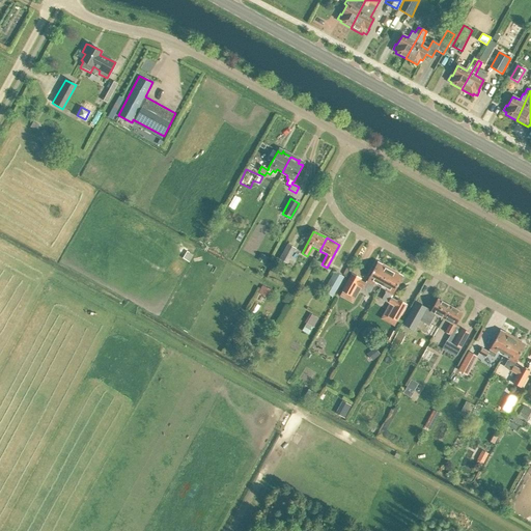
[(286,264),(295,249),(287,245),(279,260),(286,264)]
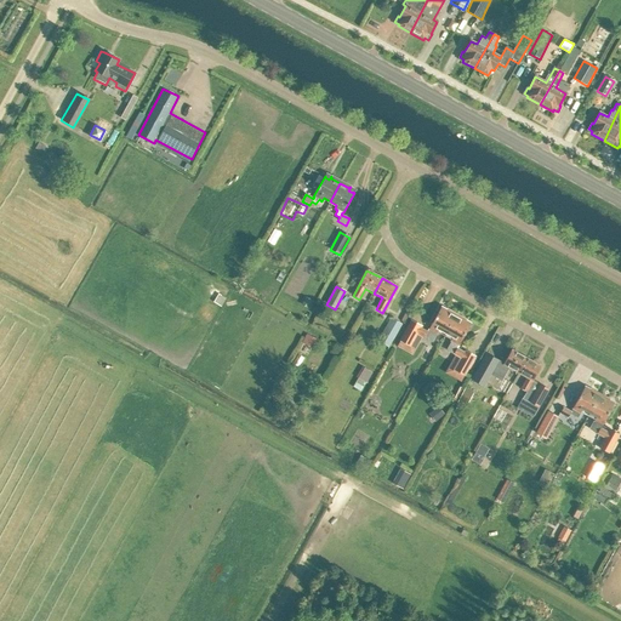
[(218,294),(214,302),(221,307),(227,298),(218,294)]
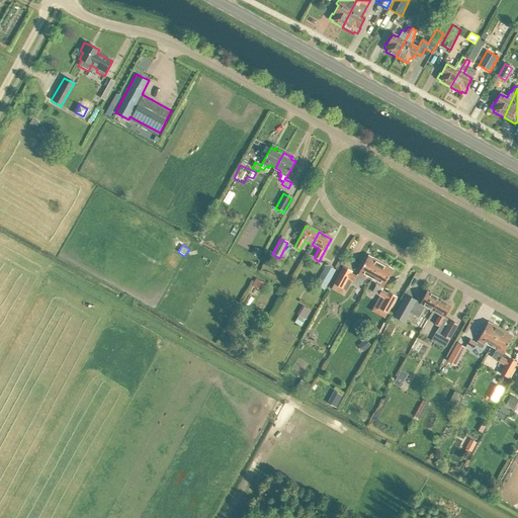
[(262,251),(255,248),(251,254),(258,258),(262,251)]
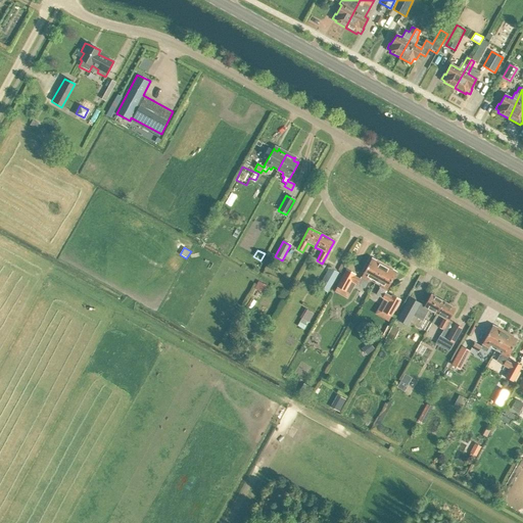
[(369,278),(375,281),(383,266),(376,262),(377,262),(376,260),(374,264),(371,262),(372,259),(371,259),(360,279),(354,276),(355,275),(346,270),(337,287),(349,294),(354,283),(358,285),(358,284),(364,288),(369,278)]
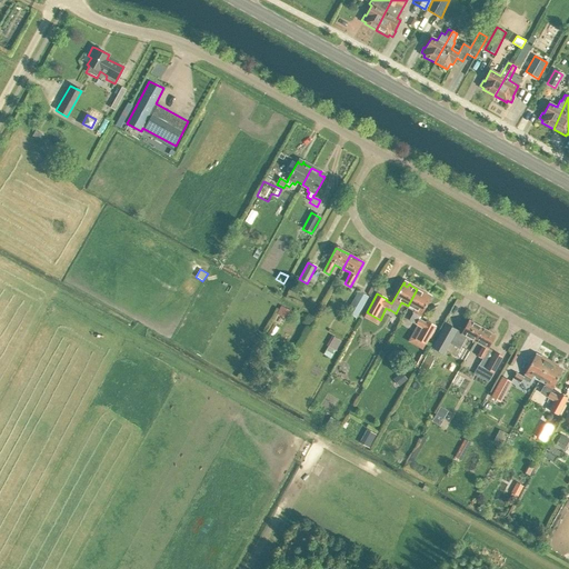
[(417,289),(408,306),(415,310),(408,320),(416,325),(408,341),(421,349),(435,327),(426,322),(426,323),(418,319),(431,297),(430,297),(429,299),(425,297),(427,293),(426,295),(417,289)]
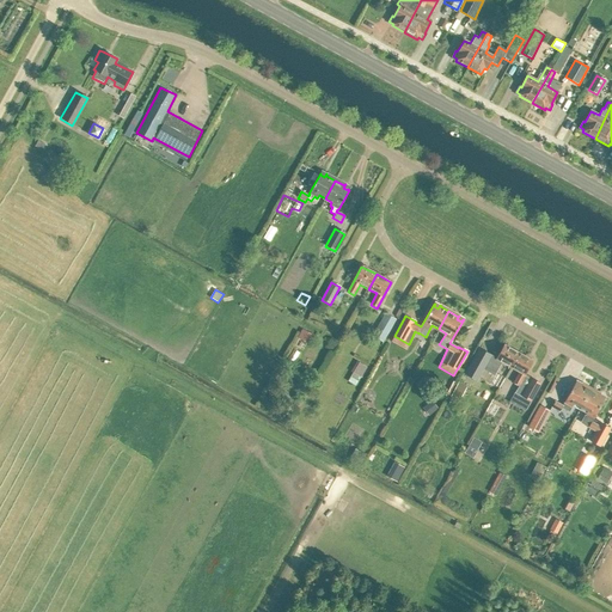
[(381,342),(396,319),(386,313),(372,336),(381,342)]
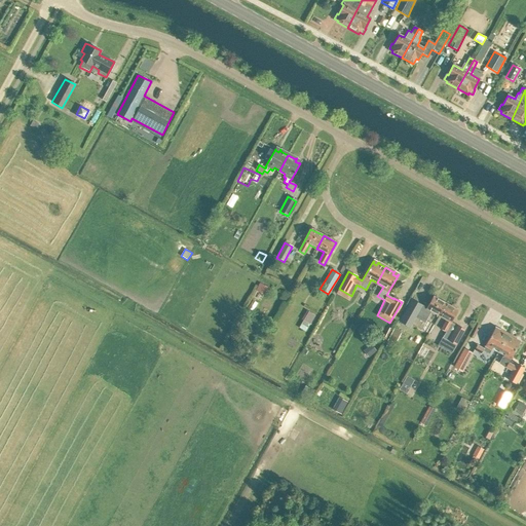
[(260,283),(256,290),(265,296),(269,289),(260,283)]
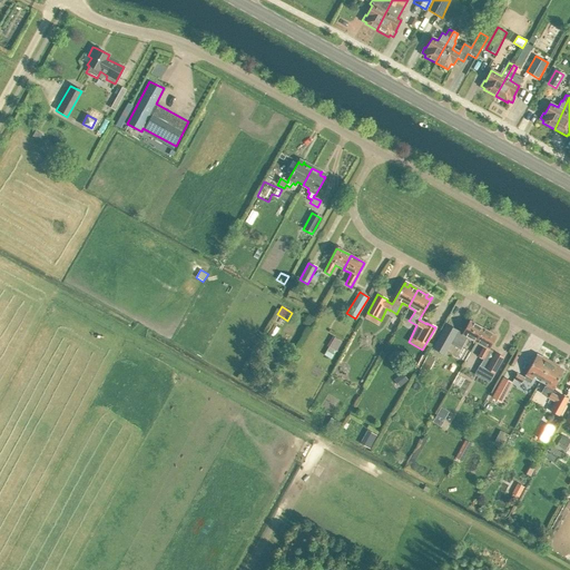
[(446,325),(433,349),(444,355),(451,342),(461,347),(467,337),(475,342),(482,328),(469,321),(462,334),(446,325)]
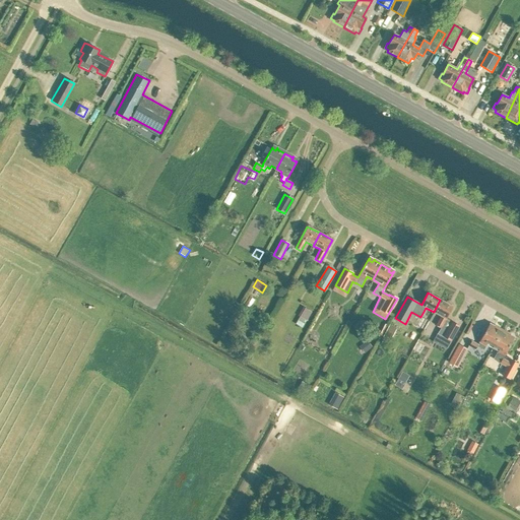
[(440,300),(434,312),(441,316),(436,325),(441,328),(438,333),(450,341),(459,325),(446,318),(453,307),(440,300)]
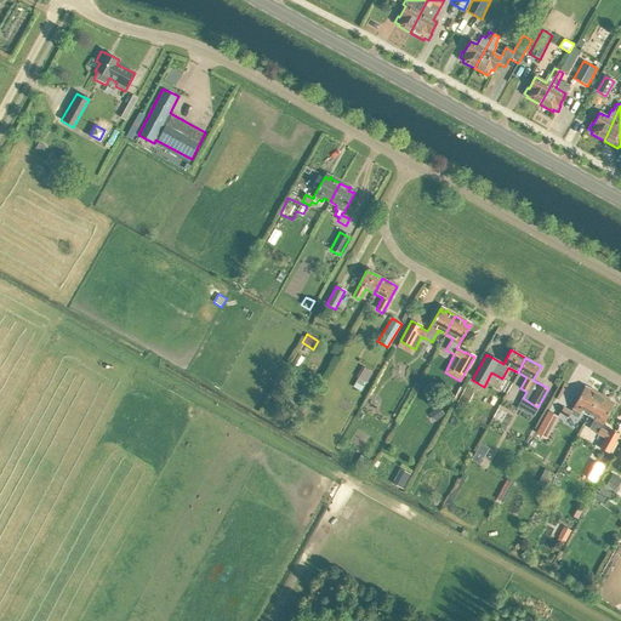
[(360,391),(365,382),(370,372),(362,369),(357,377),(358,379),(353,387),(360,391)]
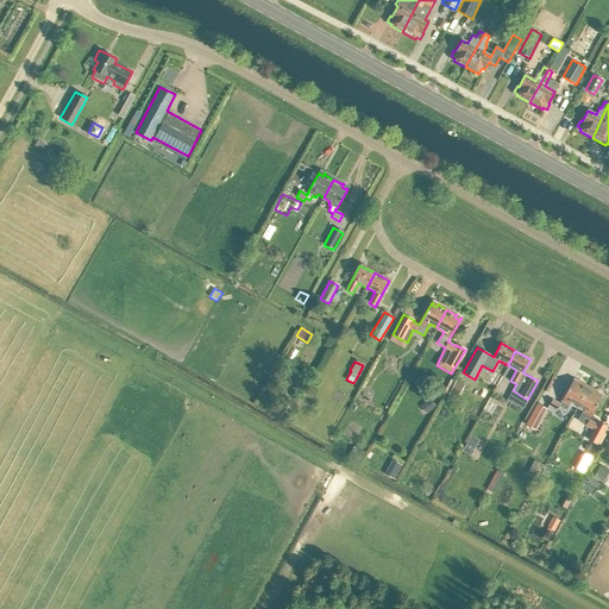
[(577,406),(588,388),(578,383),(579,382),(578,382),(577,385),(572,383),(573,380),(560,401),(559,403),(551,399),(547,406),(556,410),(558,406),(566,410),(570,402),(577,406)]
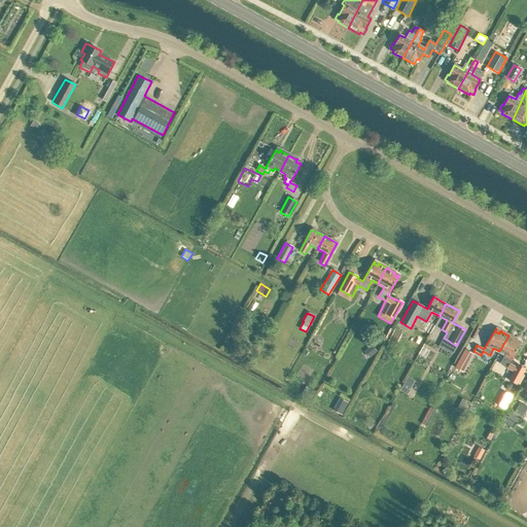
[(508,336),(499,351),(504,354),(499,364),(512,372),(506,381),(516,386),(525,369),(516,363),(515,366),(510,363),(521,343),(520,343),(519,345),(516,343),(517,340),(517,339),(516,340),(508,336)]
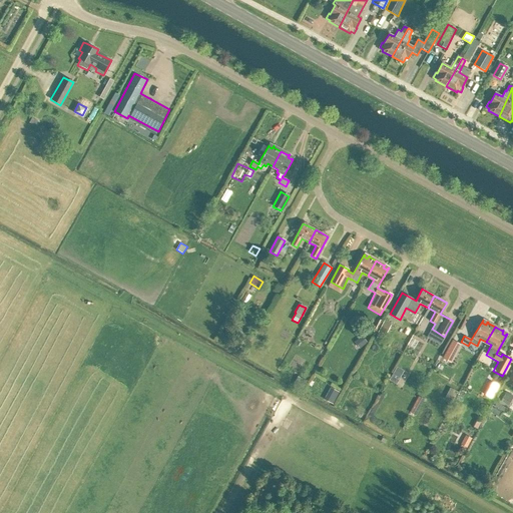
[(362,336),(354,342),(359,349),(367,343),(362,336)]
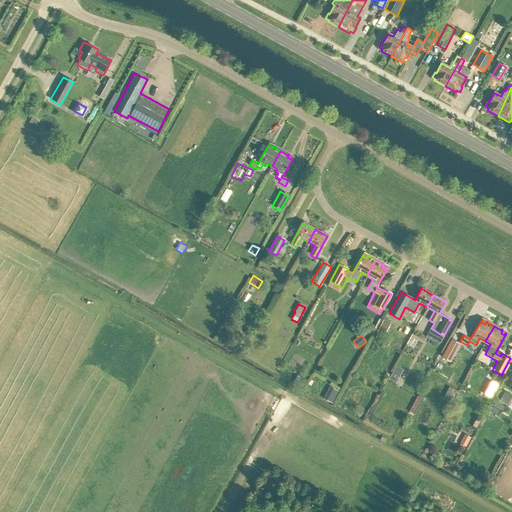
[(450,340),(441,358),(449,362),(458,344),(450,340)]
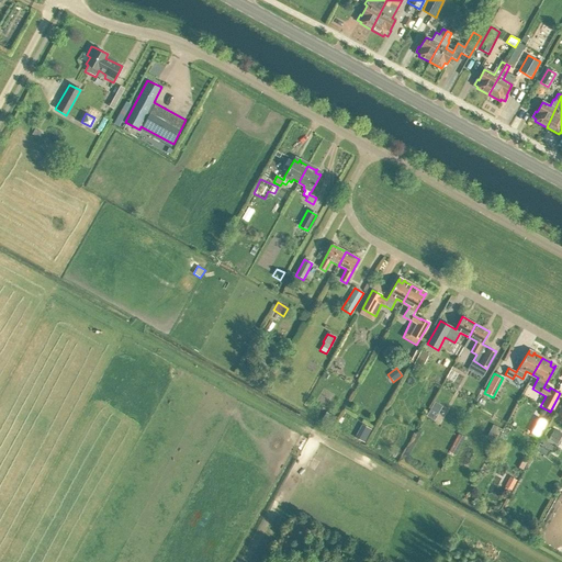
[(434,402),(427,414),(431,416),(434,413),(437,415),(441,406),(434,402)]
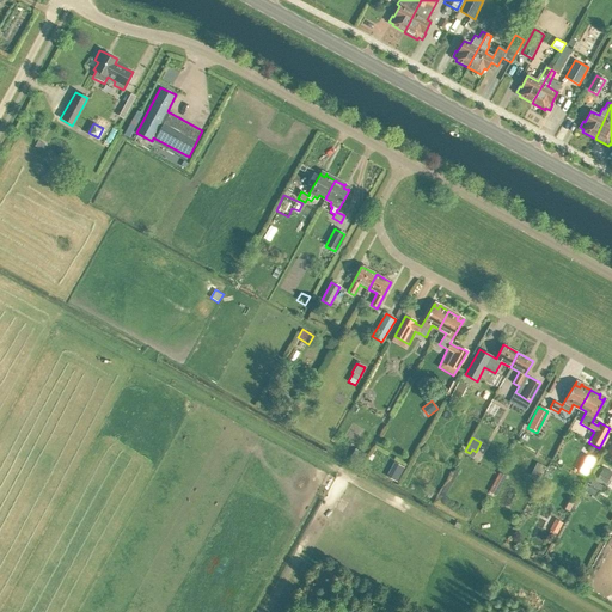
[(350,458),(361,463),(366,454),(355,450),(350,458)]
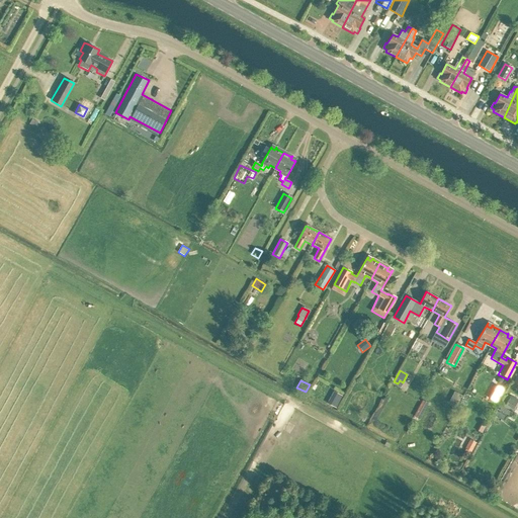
[(495,384),(488,398),(496,402),(503,389),(495,384)]
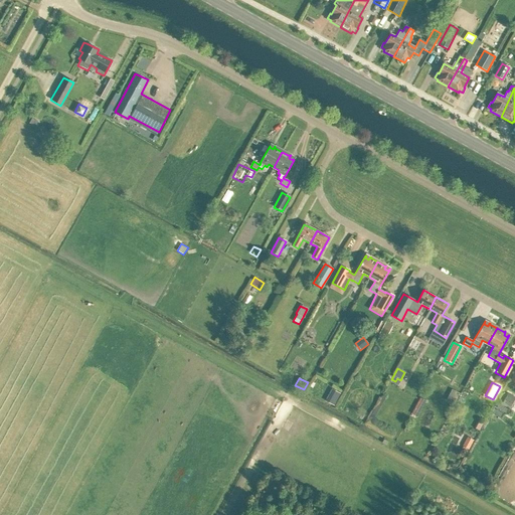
[(330,387),(325,399),(335,404),(340,392),(330,387)]
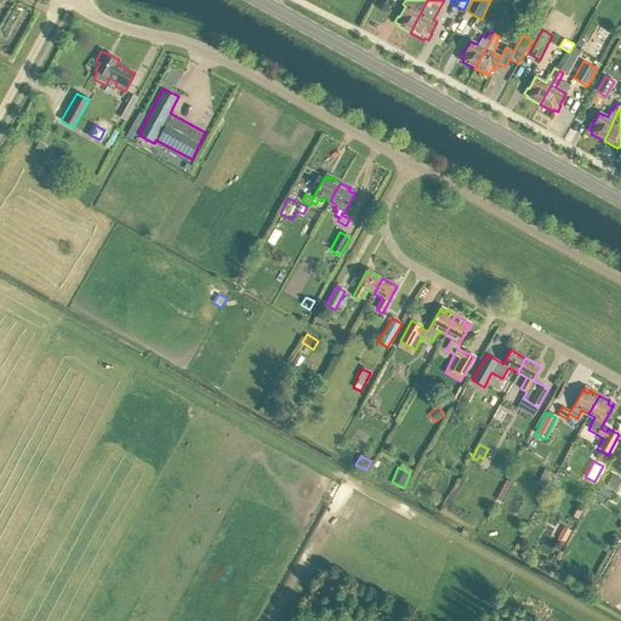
[(546,469),(539,483),(547,488),(554,474),(546,469)]
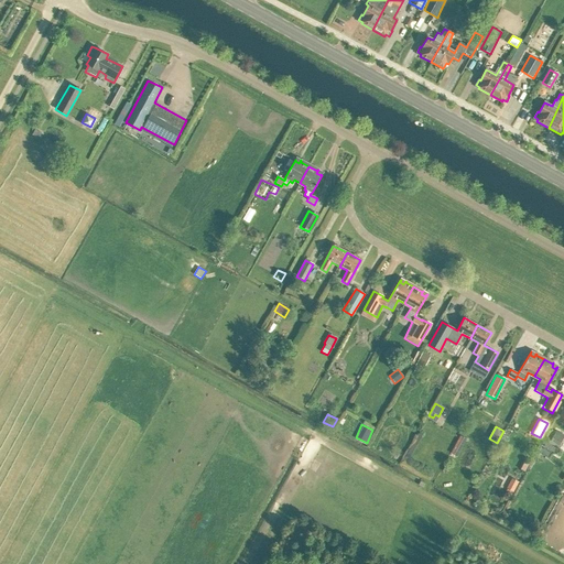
[(563,434),(556,431),(552,438),(550,441),(559,446),(561,443),(563,435),(563,434)]
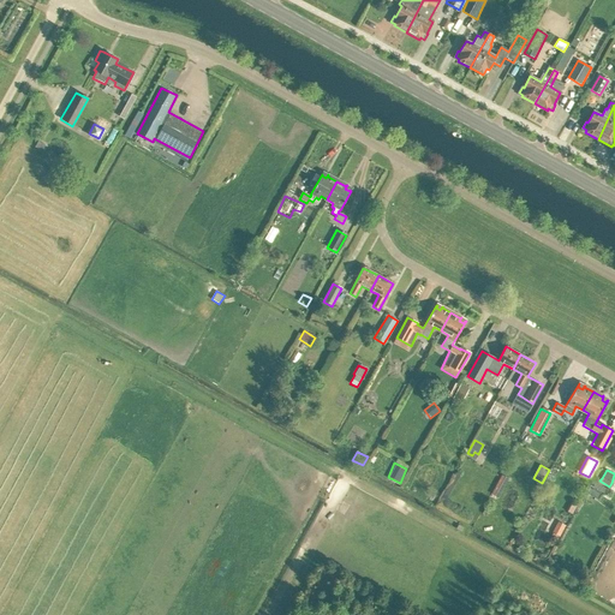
[(499,499),(509,478),(502,475),(491,494),(499,499)]
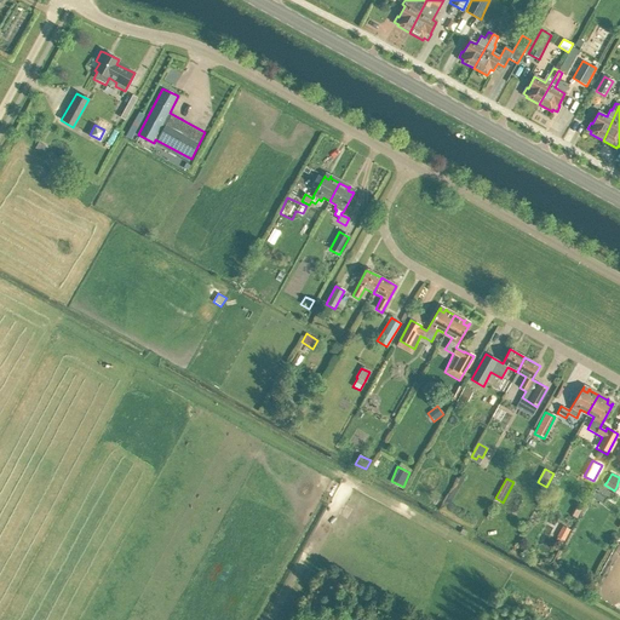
[(593,492),(591,497),(603,504),(607,499),(593,492)]
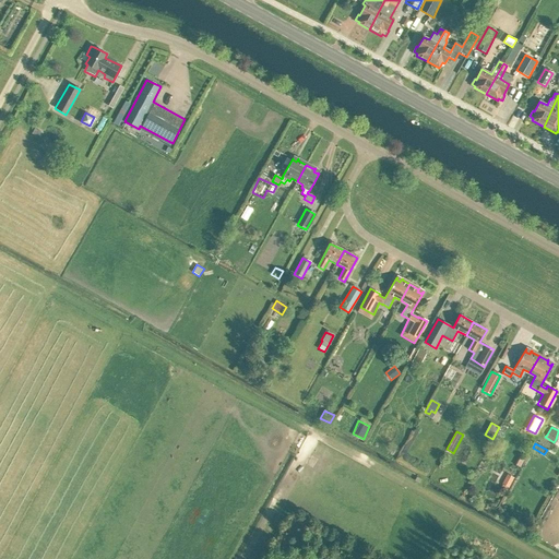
[(507,474),(502,484),(509,488),(514,478),(507,474)]
